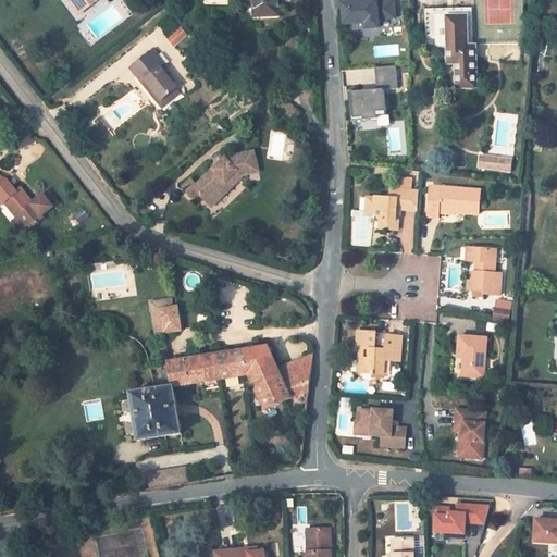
[(90,5),(86,0),(79,0),(77,3),(73,5),(79,14),(90,5)]
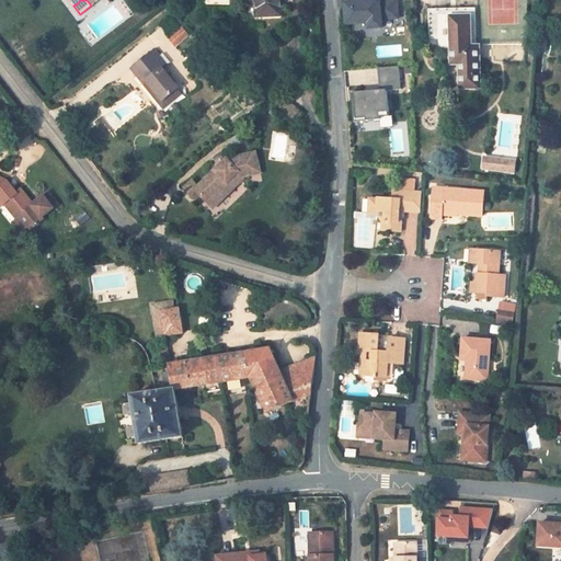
[(281,15),(279,0),(255,0),(256,16),(281,15)]
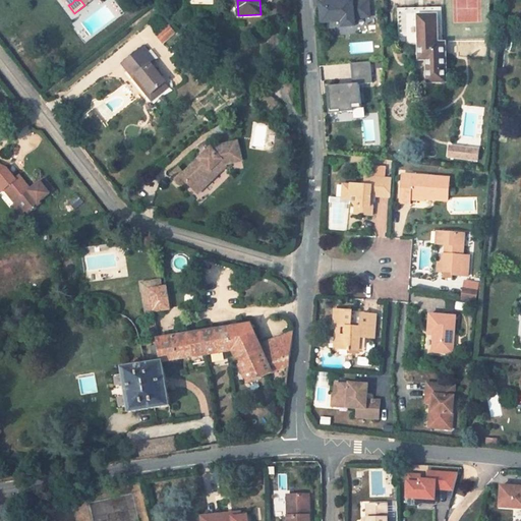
[(372,17),(371,0),(352,0),(322,2),(323,26),(339,25),(360,25),(360,18),(372,17)]
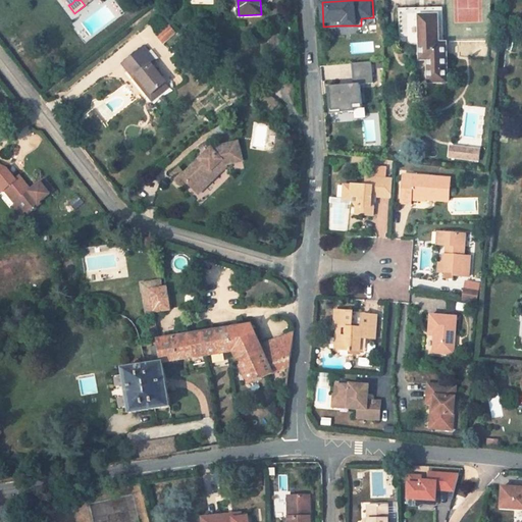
[(446,43),(442,43),(441,7),(398,8),(399,45),(419,44),(420,59),(427,59),(428,83),(446,82),(446,43)]
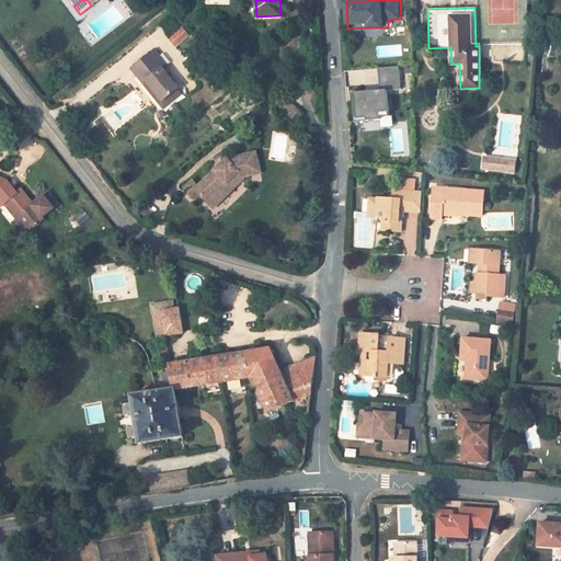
[(181,29),(171,18),(161,26),(170,37),(181,29)]
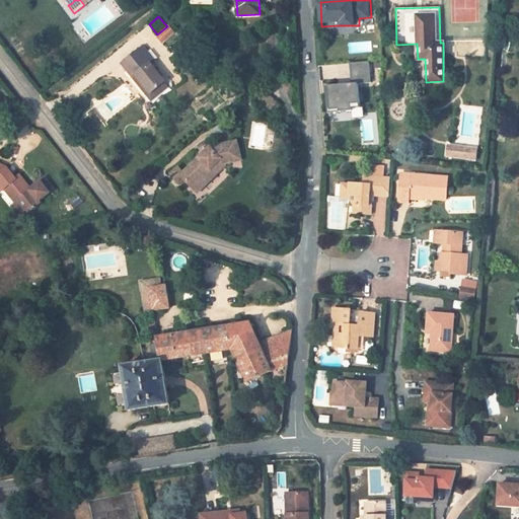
[(173,31),(168,26),(157,35),(162,42),(173,31)]
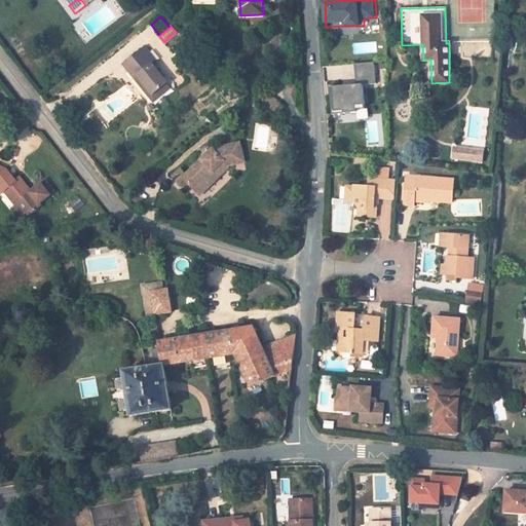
[(156,61),(145,47),(125,63),(132,70),(129,72),(135,78),(138,76),(153,95),(165,84),(167,83),(152,65),(156,61)]
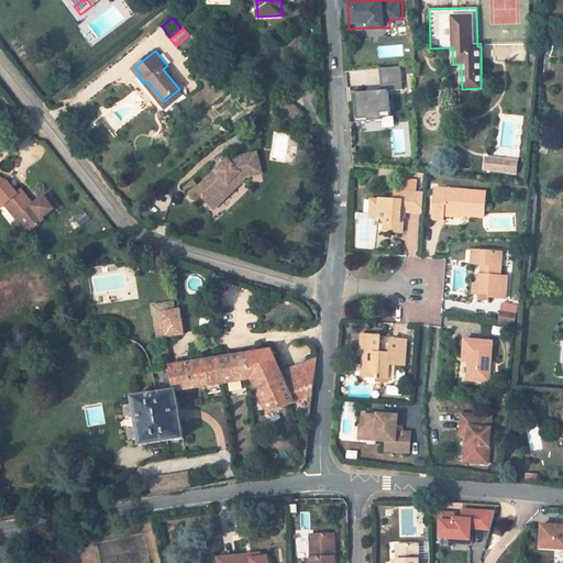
[(406,89),(405,67),(384,68),(385,94),(359,95),(360,120),(373,120),(374,122),(386,122),(386,114),(395,113),(394,90),(406,89)]
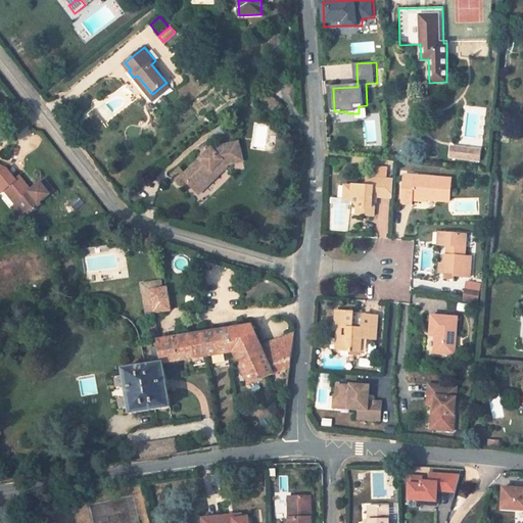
[(152,94),(137,76),(134,78),(149,96),(152,94)]
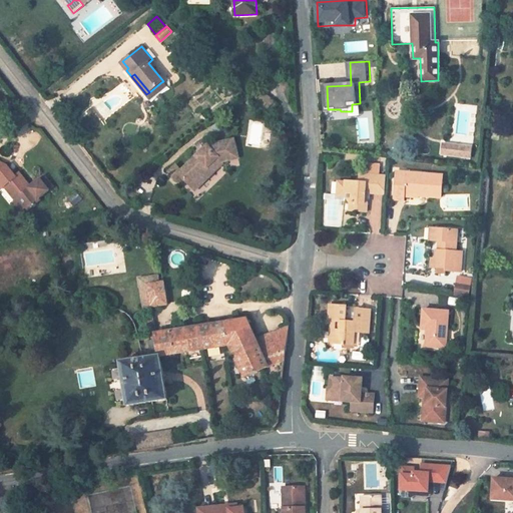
[(191,91),(182,79),(171,88),(180,100),(191,91)]
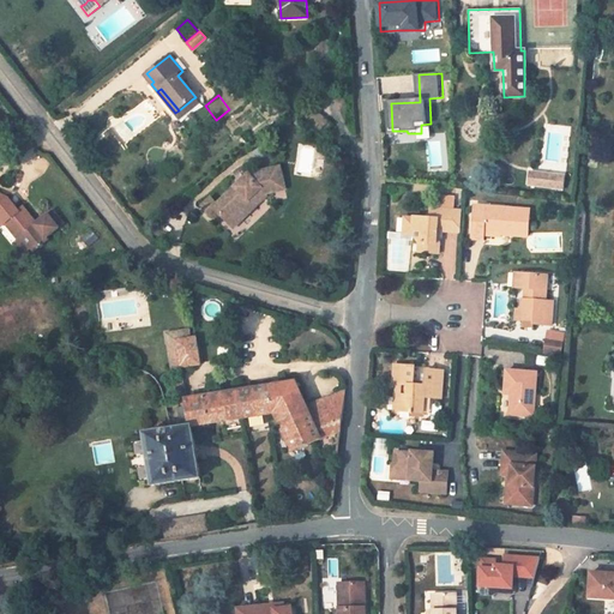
[(197,103),(193,98),(179,110),(175,113),(179,118),(197,103)]
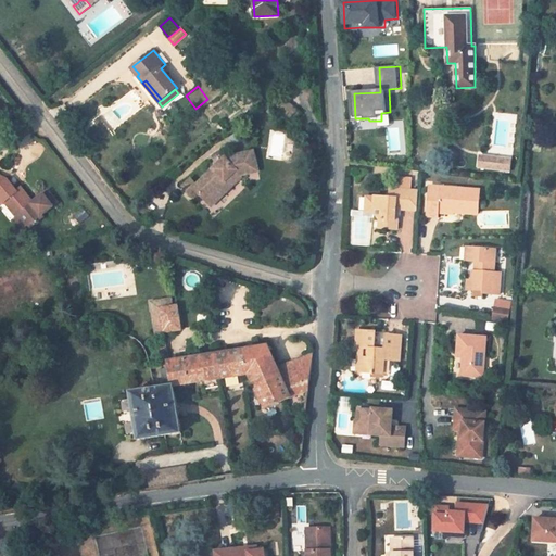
[(262,100),(256,95),(251,98),(257,104),(262,100)]
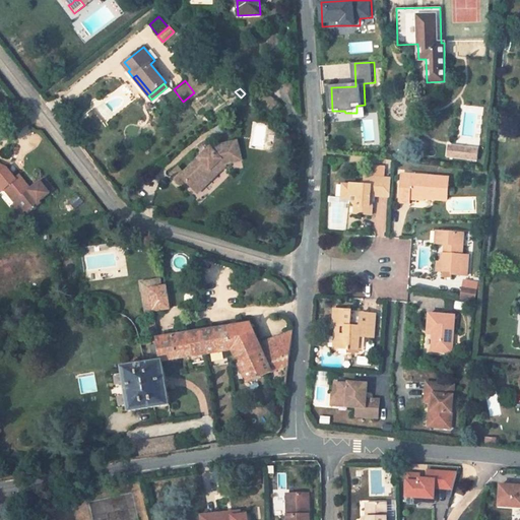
[(276,101),(266,91),(260,99),(264,102),(262,106),(268,111),(276,101)]
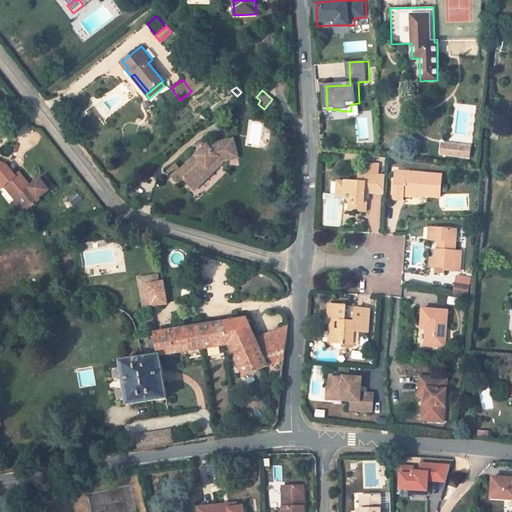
[(277,103),(272,99),(264,109),(269,113),(277,103)]
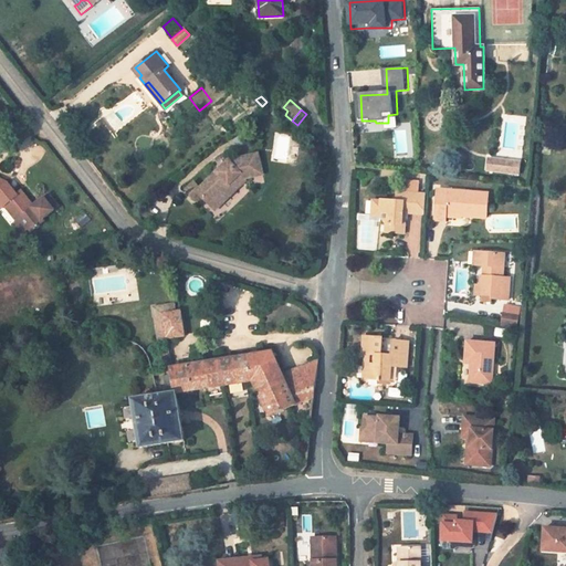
[(554,132),(544,132),(543,146),(553,147),(554,132)]
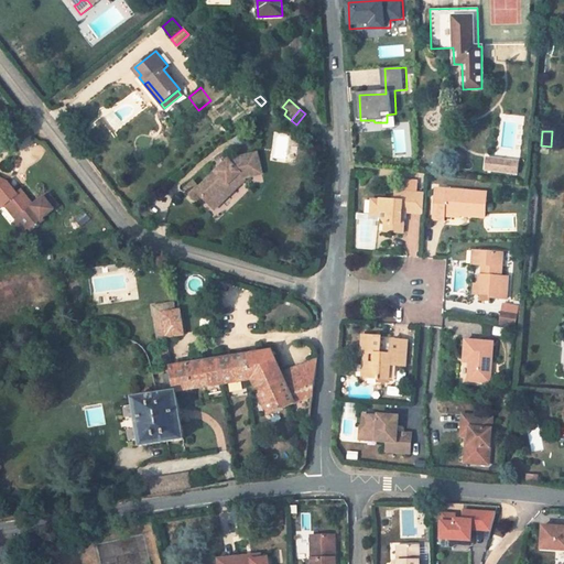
[(89,141),(86,136),(80,139),(84,144),(89,141)]
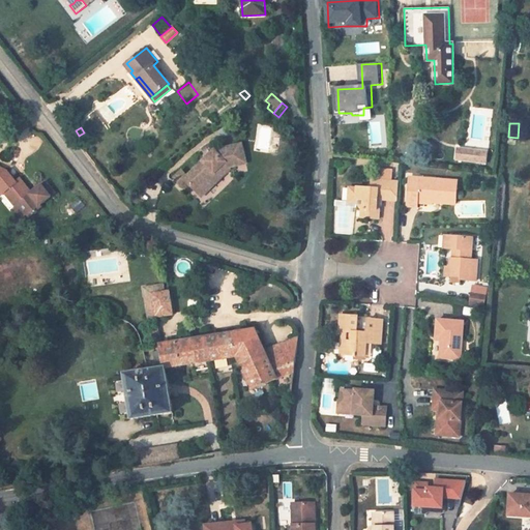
[(241,144),(213,151),(187,177),(184,180),(194,189),(198,194),(215,176),(217,177),(228,167),(245,163),(241,144)]
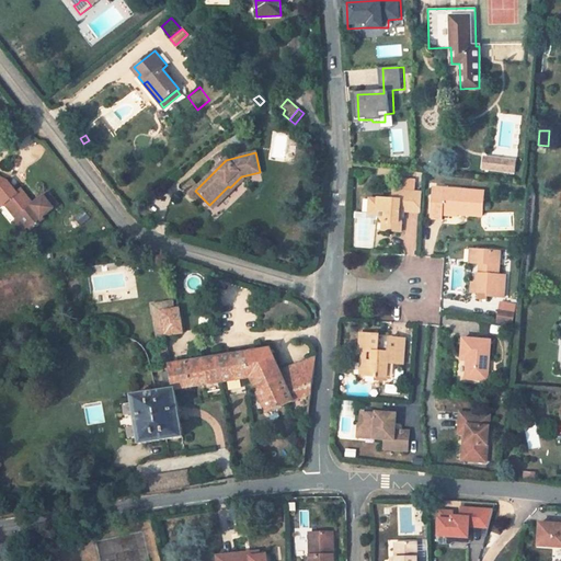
[(514,175),(517,160),(484,153),(481,169),(514,175)]
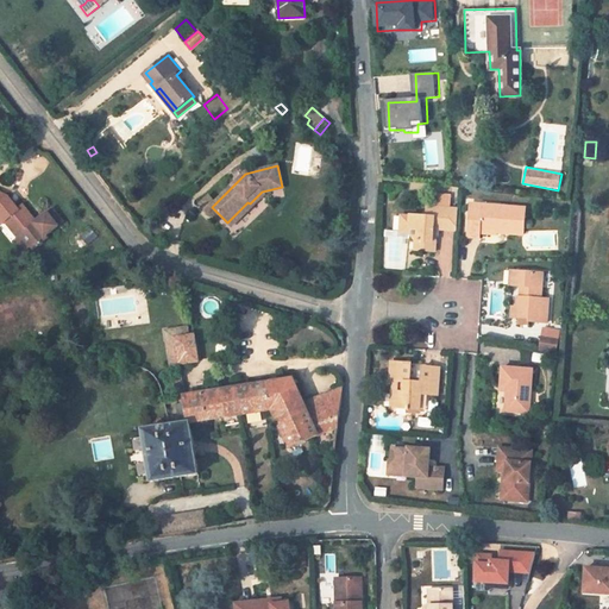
[(263,194),(262,192),(250,203),(252,206),(263,195),(263,194)]
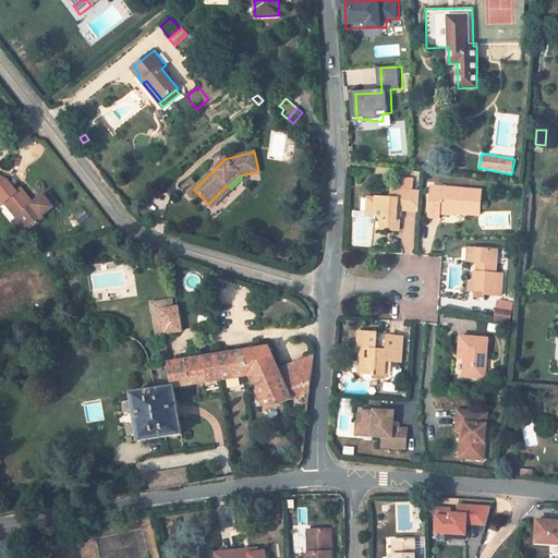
[(7,181),(0,178),(0,195),(5,202),(8,204),(16,216),(15,218),(23,228),(28,223),(31,227),(35,223),(36,225),(39,222),(38,221),(43,218),(40,216),(52,206),(44,195),(33,204),(32,202),(29,199),(28,198),(27,196),(26,195),(24,193),(22,191),(21,190),(16,193),(7,181)]
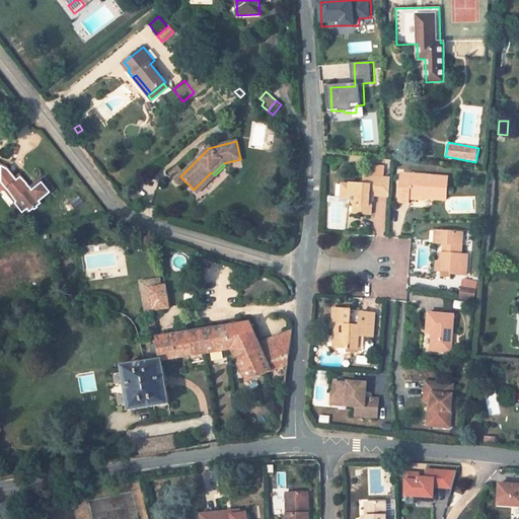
[(183,173),(178,167),(170,174),(175,180),(180,176),(183,173)]
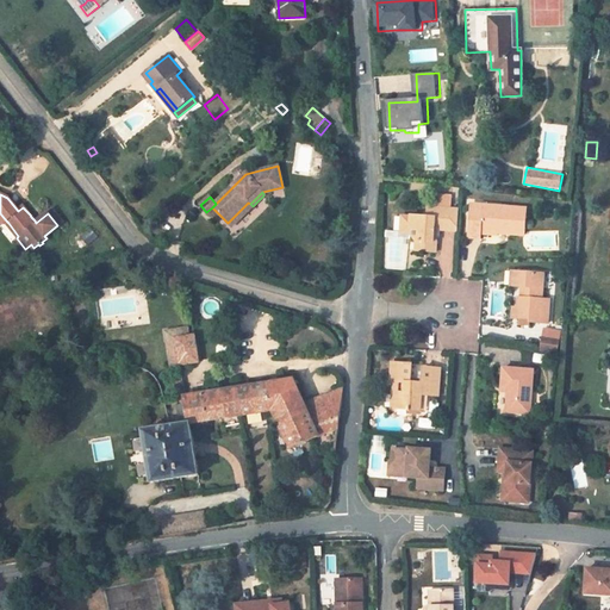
[(250,204),(248,203),(228,223),(231,226),(253,206),(250,204)]
